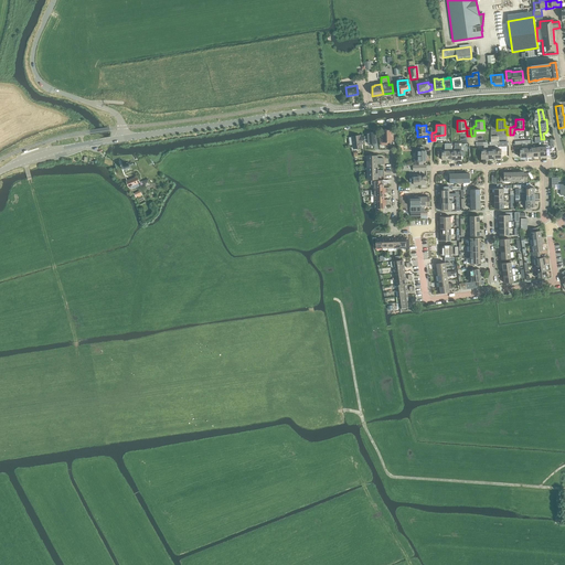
[(380,145),(383,145),(383,141),(390,141),(390,139),(393,139),(393,130),(382,130),(382,138),(380,138),(380,145)]
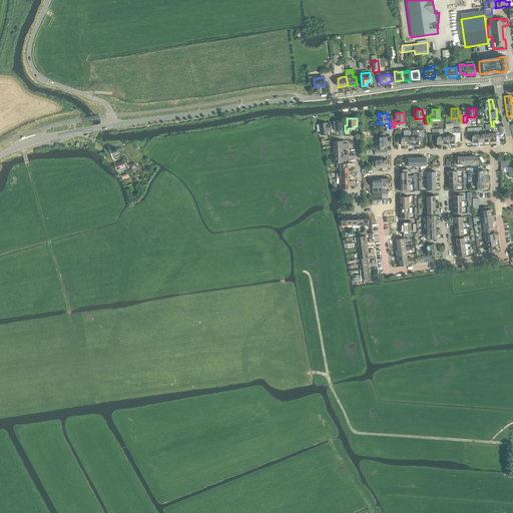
[(341,122),(344,122),(344,119),(341,120),(334,120),(334,130),(341,130),(341,122)]
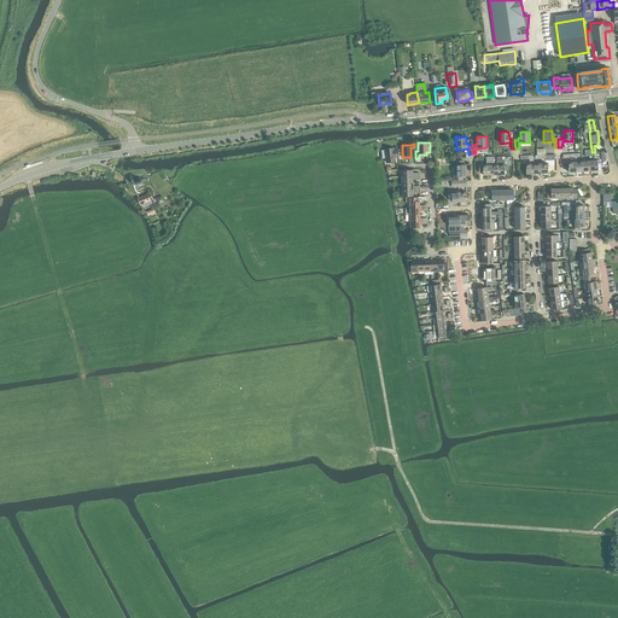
[(395,157),(398,157),(397,149),(394,149),(394,147),(384,149),(386,162),(395,161),(395,157)]
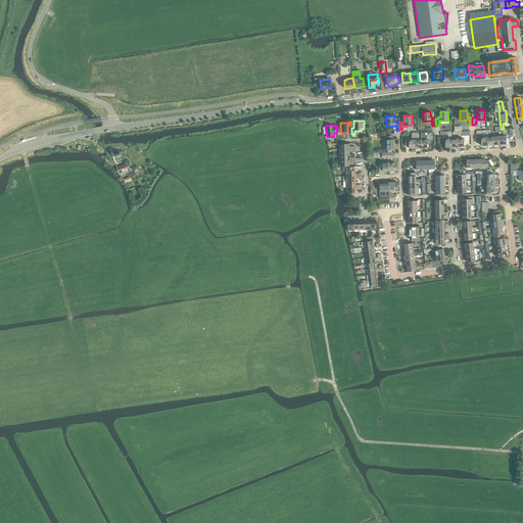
[(483,133),(483,137),(480,137),(481,141),(481,145),(487,145),(487,137),(486,133),(486,130),(476,131),(477,134),(483,133)]
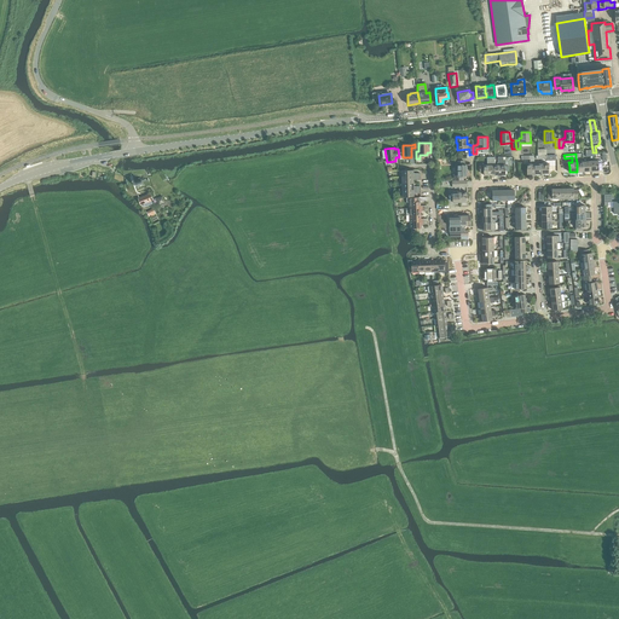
[(527,165),(527,174),(534,174),(534,165),(534,160),(533,160),(533,156),(522,156),(522,160),(531,160),(531,165),(527,165)]
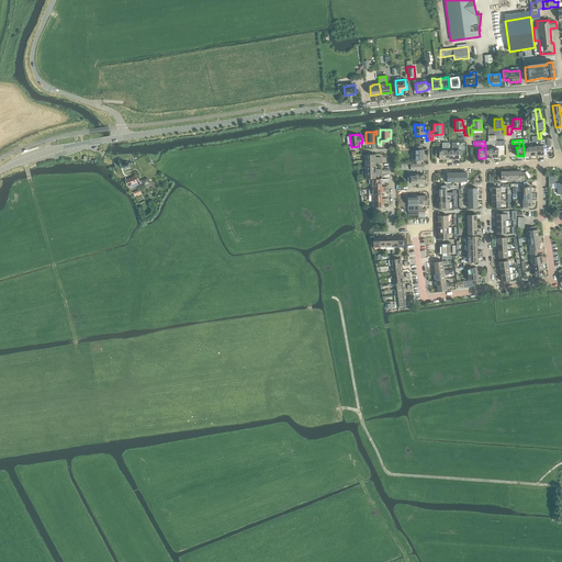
[(439,156),(439,159),(446,159),(446,143),(442,143),(442,150),(439,150),(439,149),(436,149),(436,156),(439,156)]
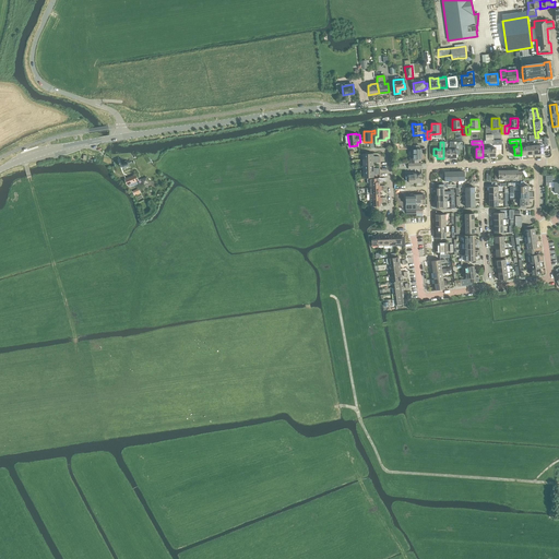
[(412,145),(412,151),(413,151),(413,158),(411,158),(411,163),(418,163),(418,158),(421,158),(421,149),(419,149),(419,145),(412,145)]
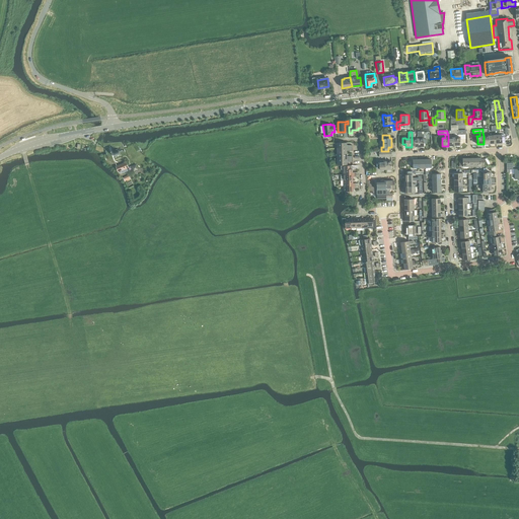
[(122,155),(119,149),(112,152),(115,158),(122,155)]
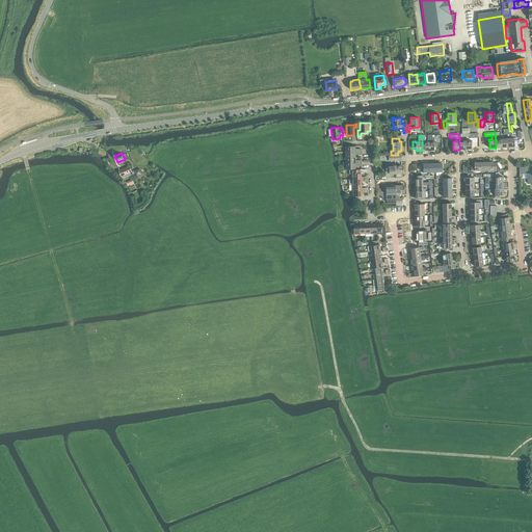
[(471,165),(471,170),(481,170),(480,162),(474,162),(474,165),(471,165)]
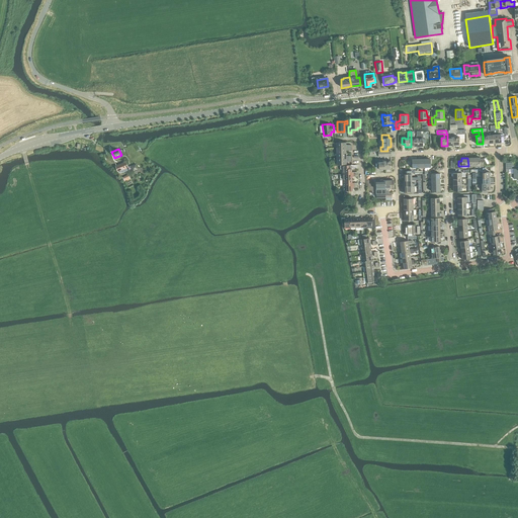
[(480,159),(480,158),(473,158),(473,166),(481,166),(484,166),(484,159),(480,159)]
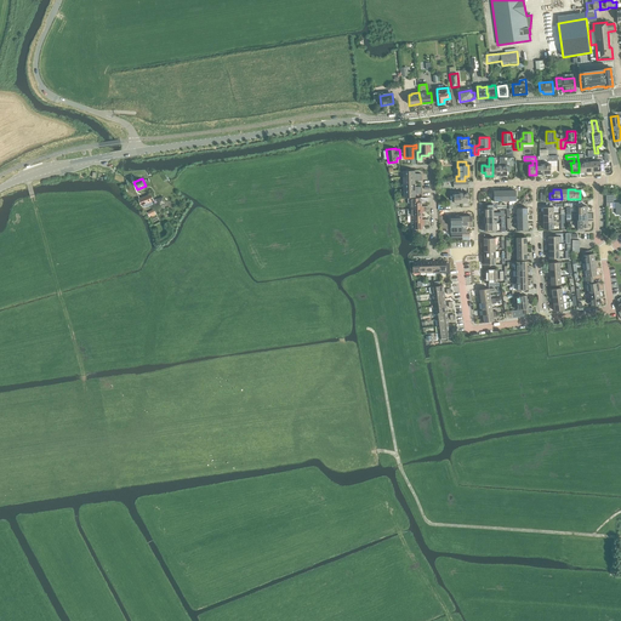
[(153,200),(151,194),(138,199),(141,205),(144,204),(146,208),(153,205),(152,201),(153,200)]
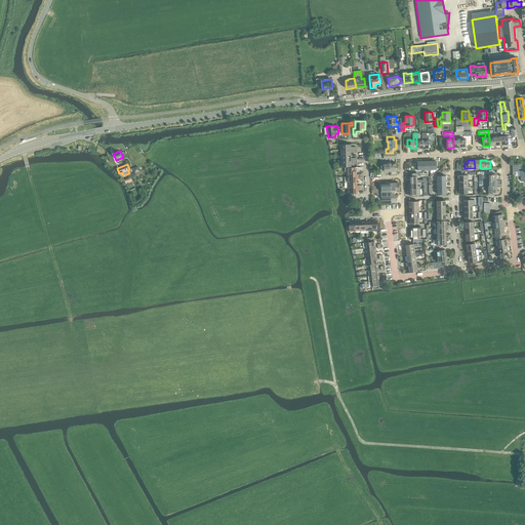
[(513,164),(513,167),(513,174),(516,174),(516,175),(521,175),(521,180),(524,180),(524,170),(519,171),(519,164),(513,164)]
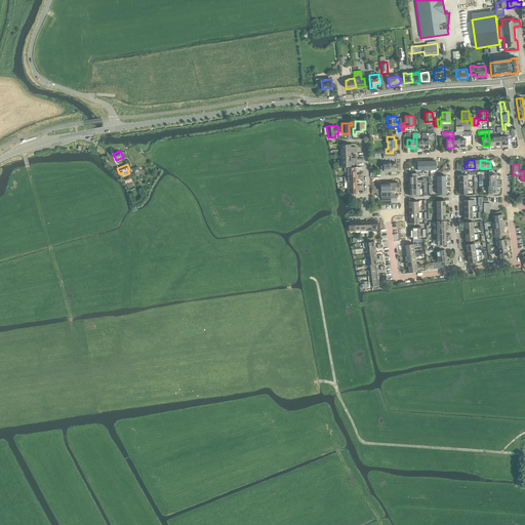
[(345,171),(348,171),(348,176),(362,176),(362,174),(357,174),(357,171),(356,171),(356,167),(349,167),(345,167),(345,171)]
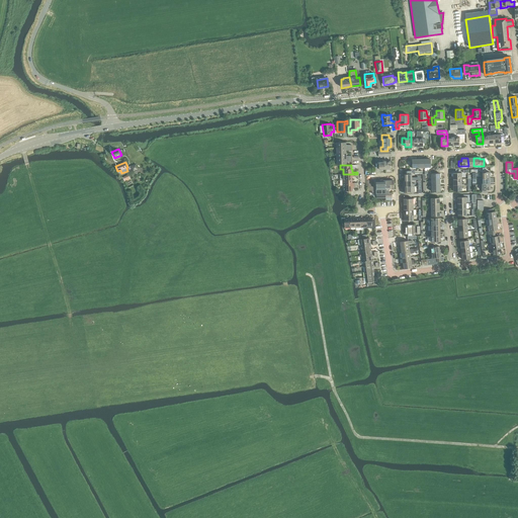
[(404,179),(412,179),(412,174),(412,171),(406,171),(406,174),(404,174),(404,176),(404,179)]
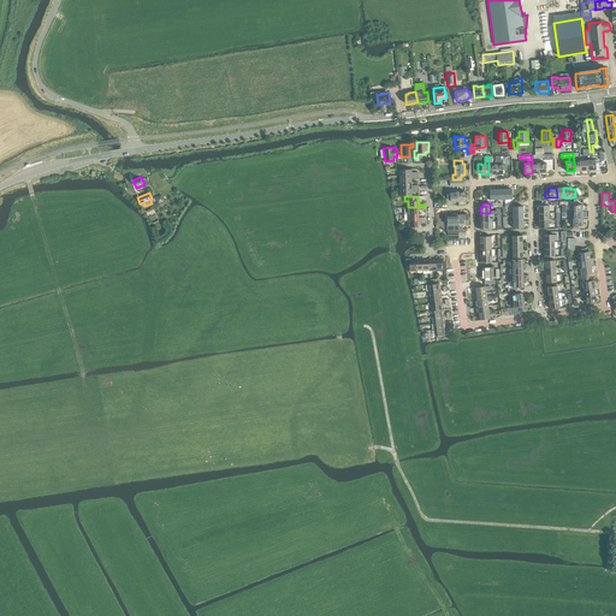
[(448,236),(458,236),(458,214),(451,215),(451,225),(455,225),(455,230),(448,230),(448,236)]
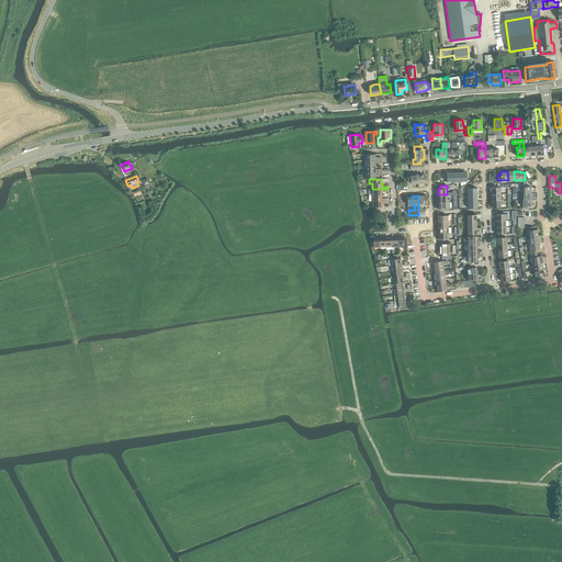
[(427,195),(425,195),(418,195),(418,215),(419,215),(419,217),(425,217),(424,214),(425,214),(425,210),(422,210),(422,205),(425,204),(426,205),(427,205),(427,195)]
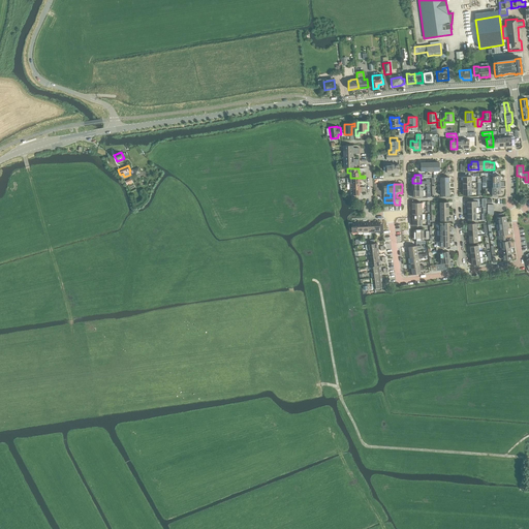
[(501,194),(500,188),(492,188),(492,196),(498,196),(498,194),(501,194)]
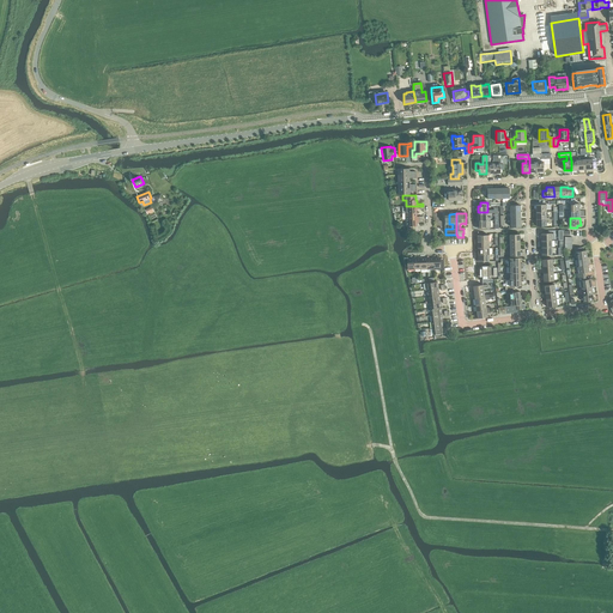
[(417,222),(423,222),(423,219),(406,219),(406,226),(407,226),(407,230),(416,230),(416,226),(417,226),(417,222)]
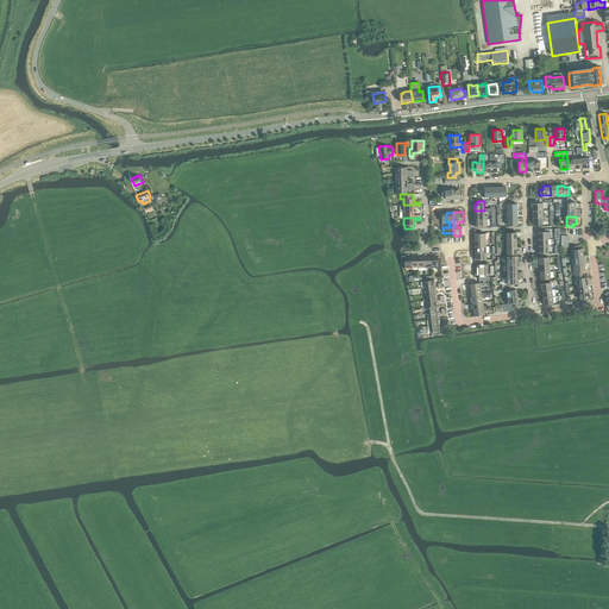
[(570,246),(571,252),(572,252),(573,257),(583,256),(583,249),(578,249),(578,245),(570,246)]
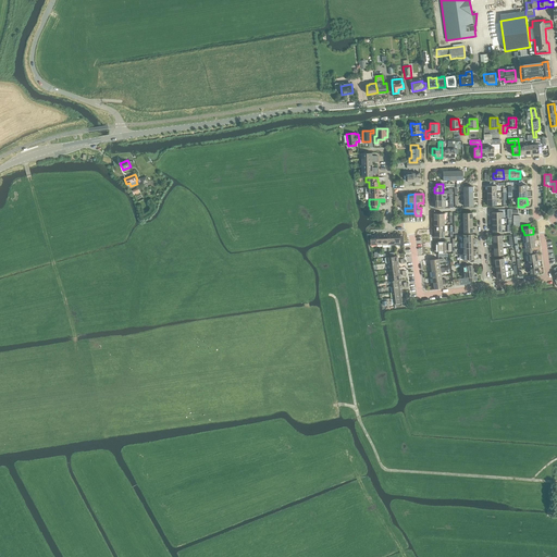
[(370,238),(370,245),(376,245),(376,235),(370,235),(370,234),(368,234),(368,238),(370,238)]
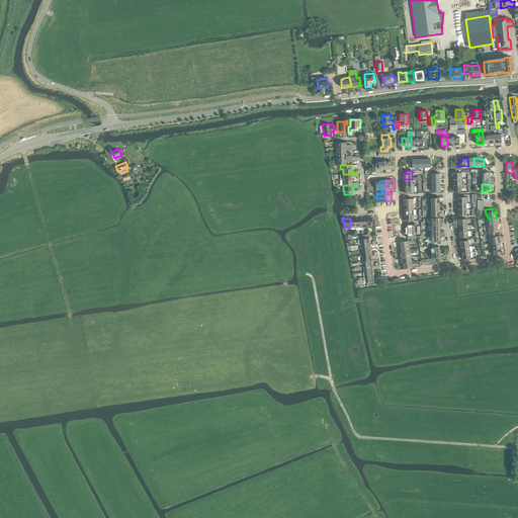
[(372,219),(372,218),(366,218),(366,227),(372,227),(372,229),(375,229),(375,219),(372,219)]
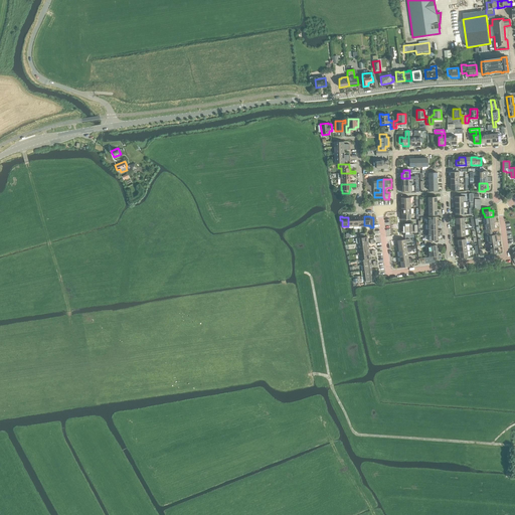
[(487,229),(485,229),(485,232),(492,231),(492,228),(495,228),(494,222),(486,223),(487,229)]
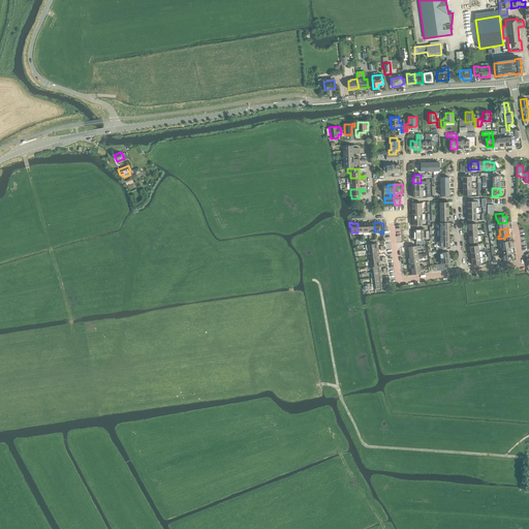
[(505,241),(505,238),(498,239),(499,243),(501,242),(501,248),(510,247),(511,247),(510,244),(509,244),(509,241),(505,241)]
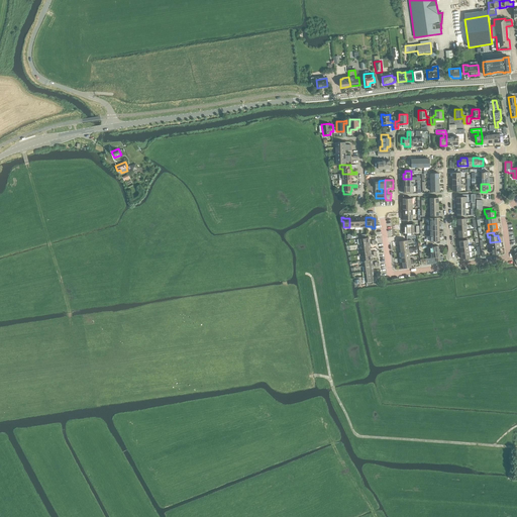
[(441,237),(441,235),(429,235),(426,236),(426,241),(426,244),(434,243),(434,241),(439,241),(439,237),(441,237)]
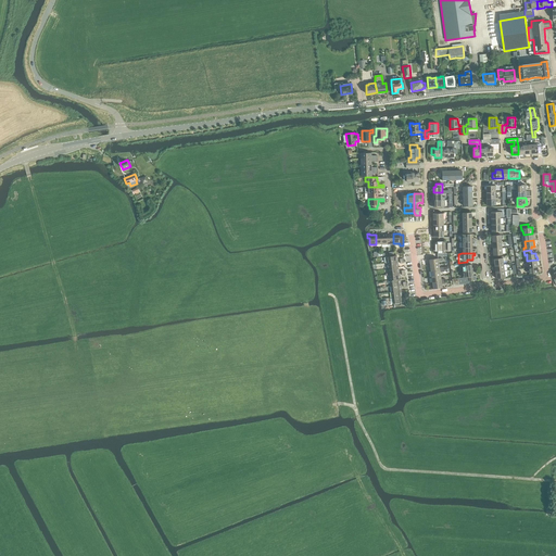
[(459,266),(462,266),(462,272),(475,269),(475,268),(471,268),(471,264),(468,265),(467,262),(458,263),(459,266)]
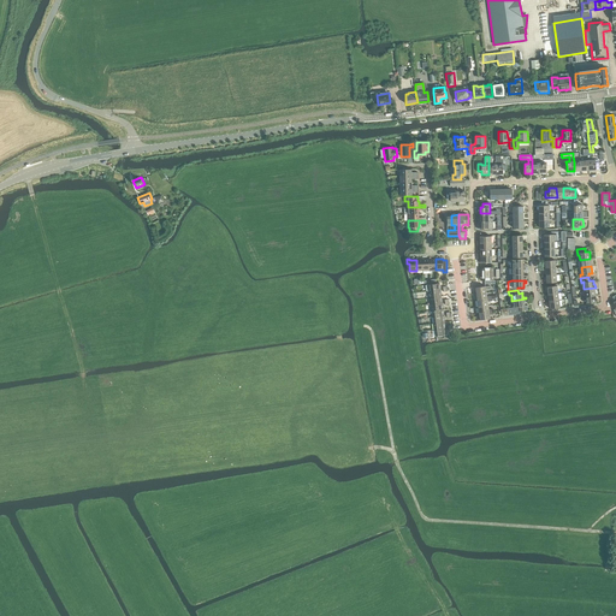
[(526,301),(526,298),(511,301),(513,307),(515,307),(519,307),(520,312),(525,311),(527,311),(527,304),(525,306),(523,302),(526,301)]
